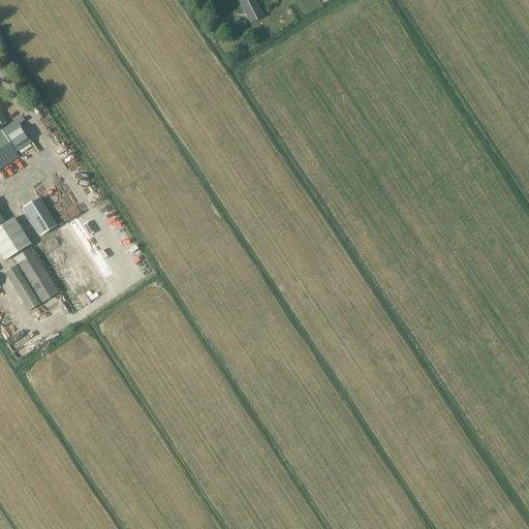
[(215,0),(236,33),(247,27),(246,25),(251,22),(251,23),(261,17),(252,0),(240,0),(244,7),(237,10),(230,0),(215,0)]
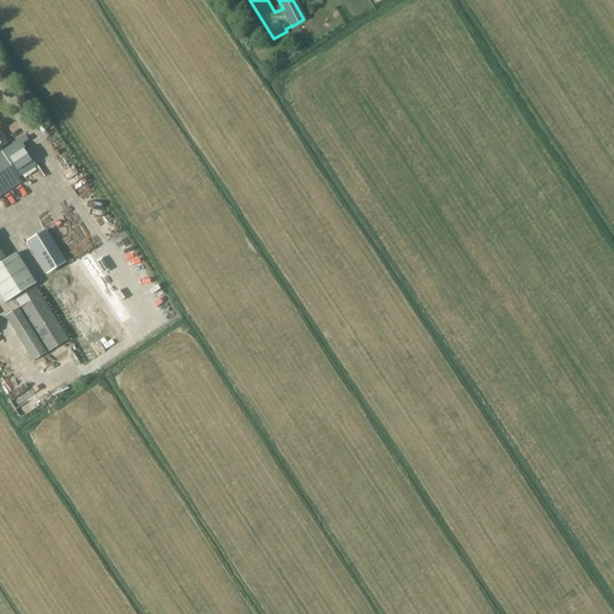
[(0,151),(0,150),(0,196),(20,182),(0,151)]
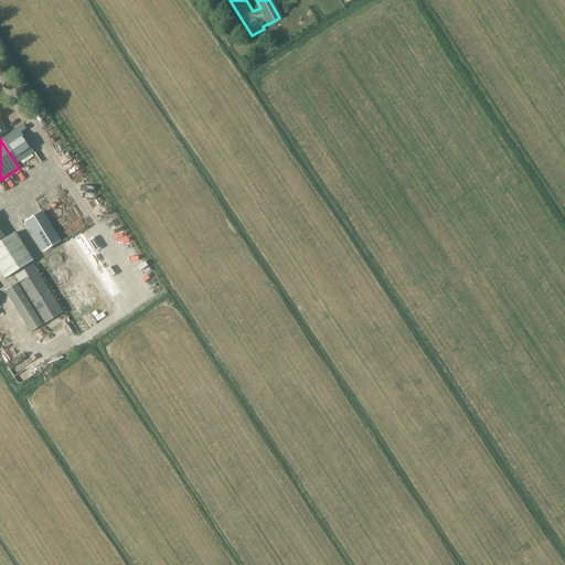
[(23,224),(42,255),(62,243),(43,212),(23,224)]
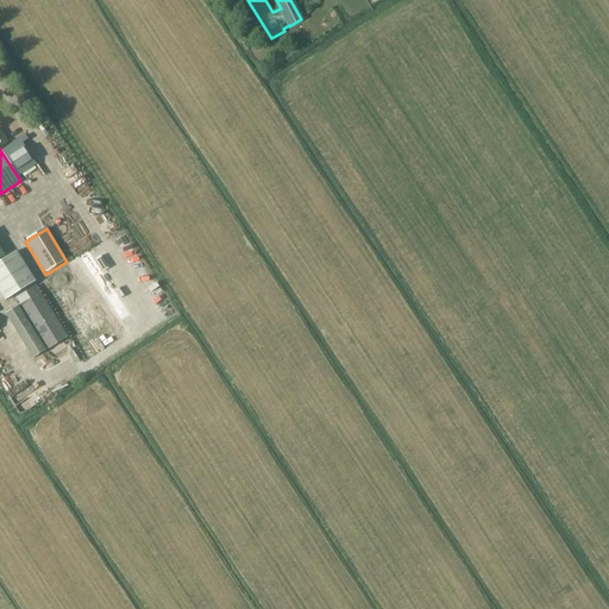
[(16,251),(0,261),(0,292),(6,301),(36,281),(16,251)]
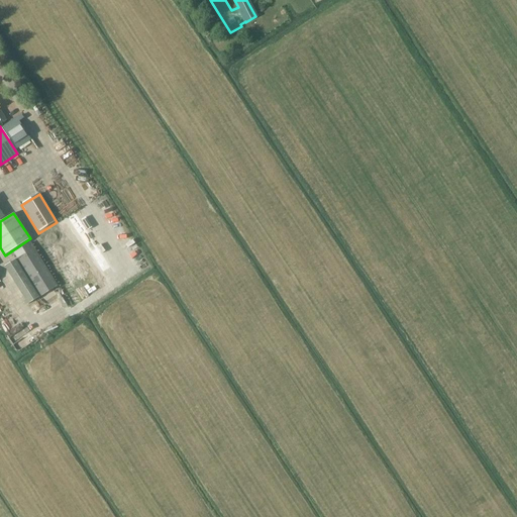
[(30,241),(15,252),(18,257),(6,266),(31,303),(60,284),(30,241)]
